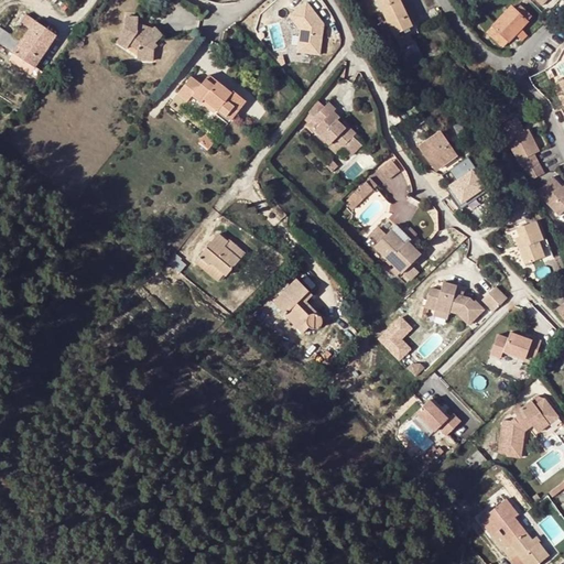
[(376,0),(396,40),(407,33),(415,30),(414,26),(413,24),(411,25),(409,21),(399,0),(376,0)]
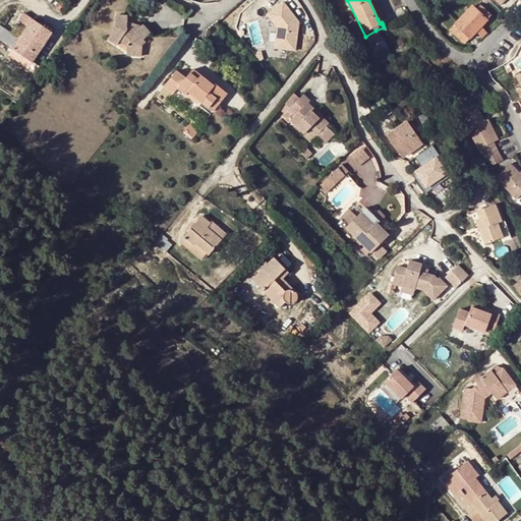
[(282,1),(266,13),(276,27),(273,47),(293,50),(297,21),(282,1)]
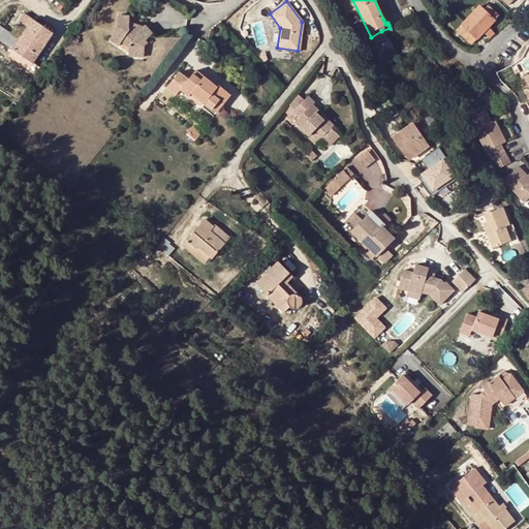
[(483,9),(478,5),(455,30),(470,44),(498,16),(487,4),(483,9)]
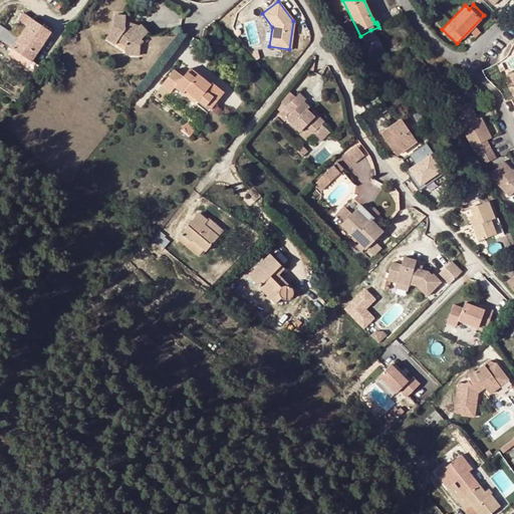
[(21,13),(8,33),(16,38),(10,47),(23,56),(20,61),(33,71),(37,65),(30,60),(49,32),(21,13)]
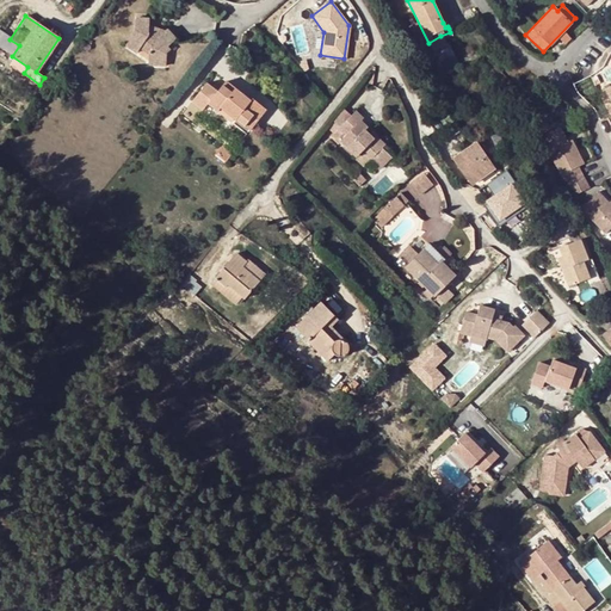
[(148,50),(148,55),(148,63),(165,65),(166,54),(170,49),(167,47),(176,38),(156,18),(150,18),(144,18),(139,18),(136,18),(134,31),(124,44),(135,53),(139,48),(143,42),(150,47),(148,50)]
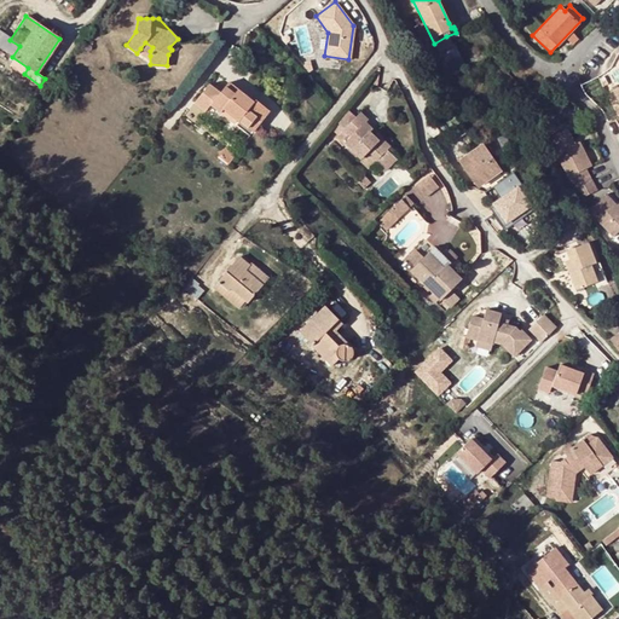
[(450,44),(446,36),(434,44),(437,50),(450,44)]
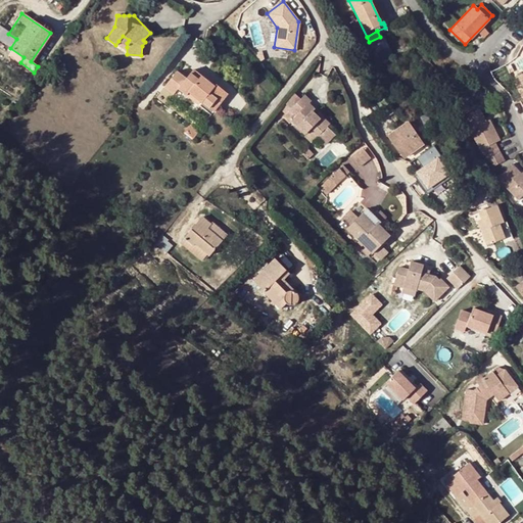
[(119,41),(127,47),(127,43),(129,40),(123,36),(119,41)]
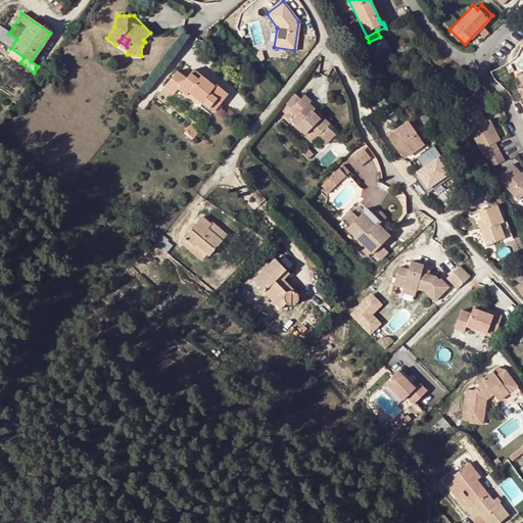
[(177,88),(184,94),(187,91),(198,100),(207,107),(214,99),(218,102),(226,93),(215,84),(214,86),(191,68),(184,78),(176,72),(169,81),(177,88)]
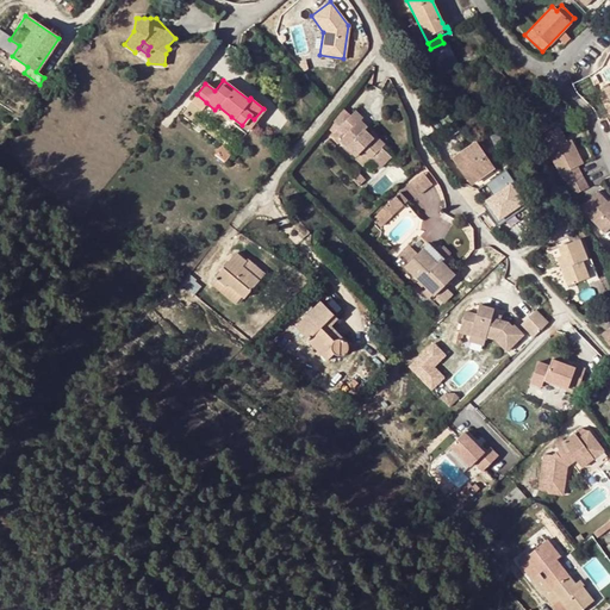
[(329,120),(337,129),(354,111),(346,104),(329,120)]
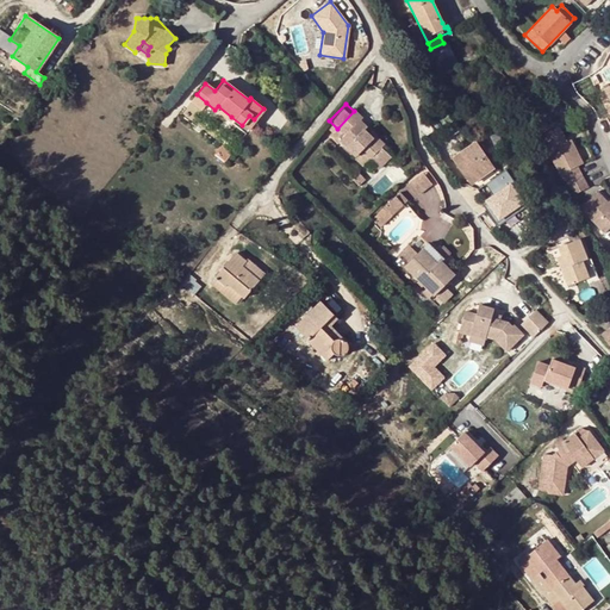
[(231,117),(218,106),(215,110),(229,120),(231,117)]
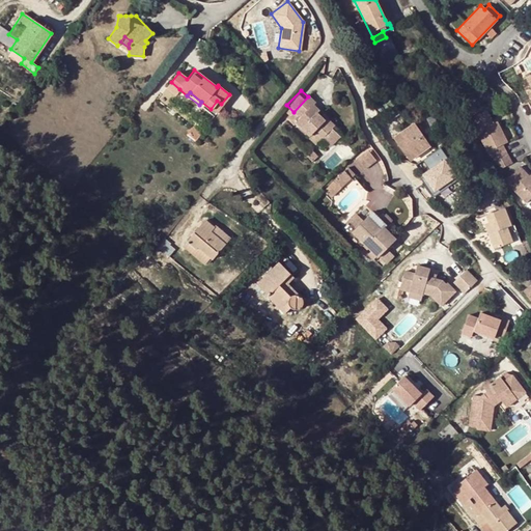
[(309,136),(312,133),(319,140),(330,150),(342,137),(333,128),(335,124),(327,117),(325,119),(322,116),(317,113),(319,110),(313,104),(314,102),(309,95),(308,96),(294,112),(300,117),(295,122),(309,136)]
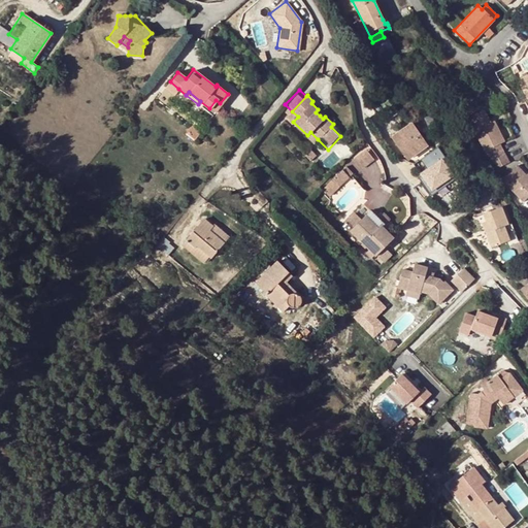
[(213,112),(220,103),(216,100),(209,108),(213,112)]
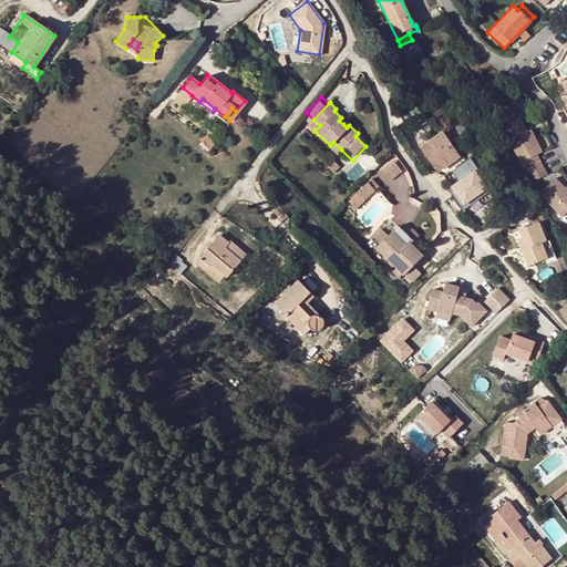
[(503,113),(494,117),(500,126),(507,122),(503,113)]
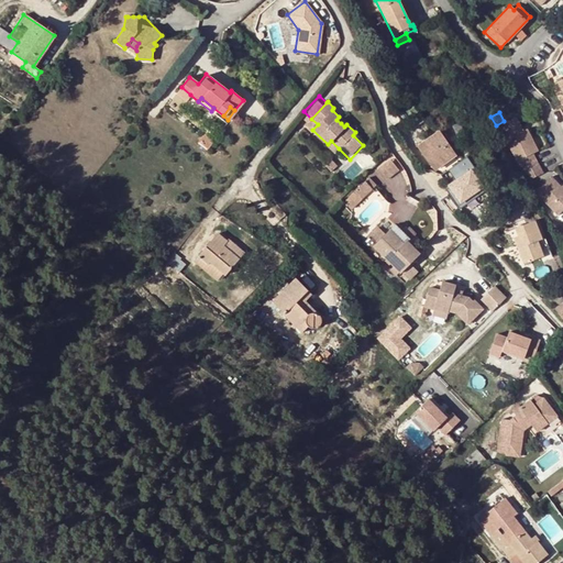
[(512,117),(504,121),(496,125),(519,170),(520,169),(526,180),(540,173),(530,153),(536,151),(523,128),(519,131),(512,117)]
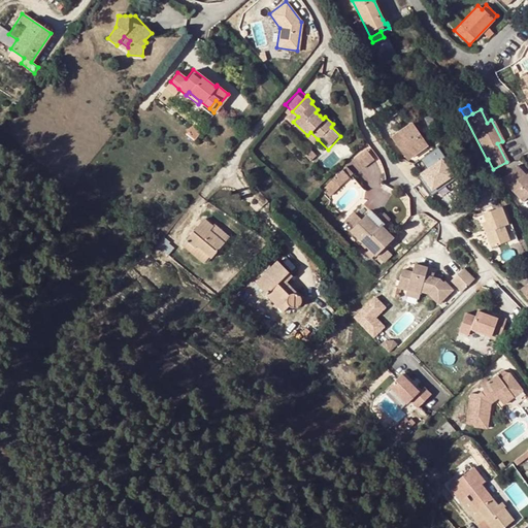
[(432,140),(417,119),(392,136),(406,158),(407,157),(424,146),(432,140)]
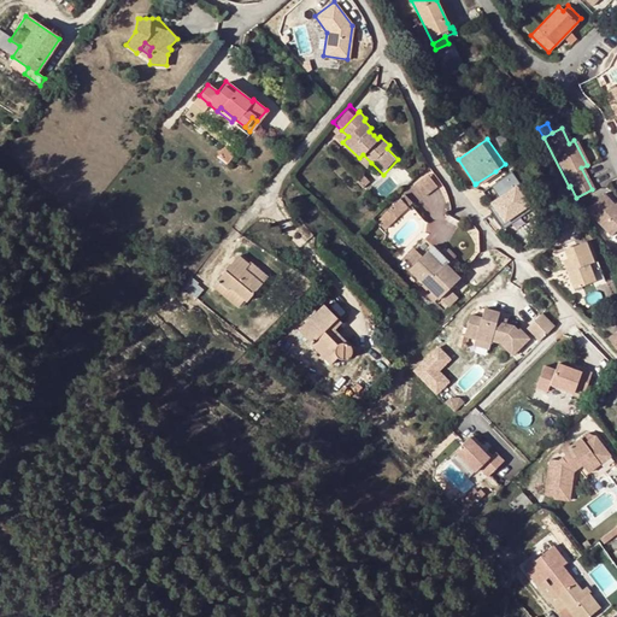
[(368,166),(371,163),(363,154),(359,158),(359,159),(368,166)]
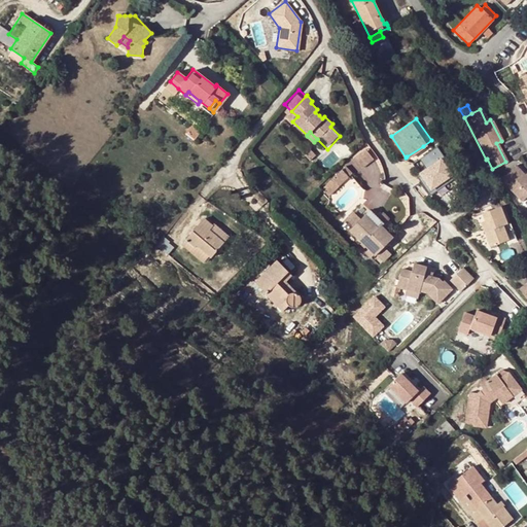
[(427,152),(423,146),(407,156),(412,163),(427,152)]
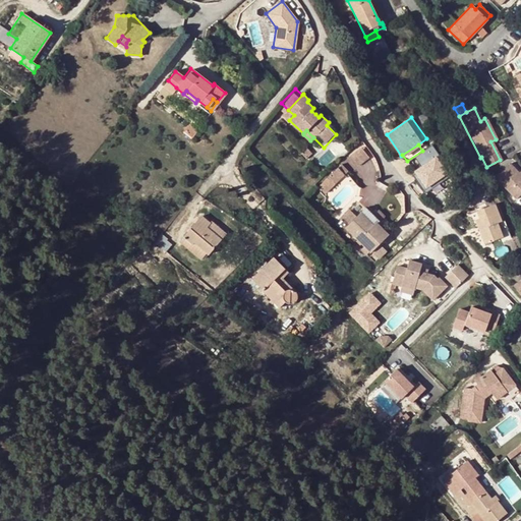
[(514,198),(520,191),(520,177),(507,163),(493,177),(514,198)]
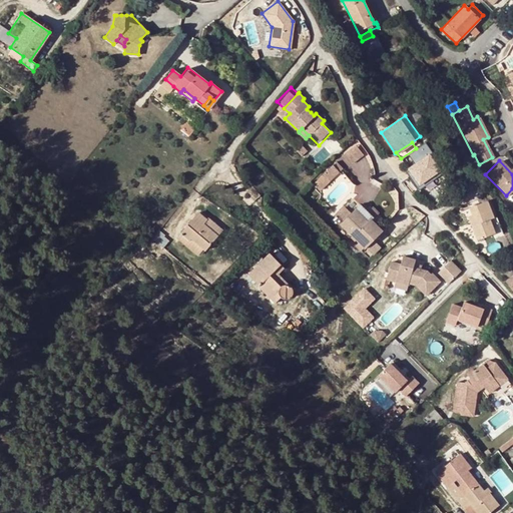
[(437,183),(433,176),(421,184),(431,199),(440,194),(434,185),(437,183)]
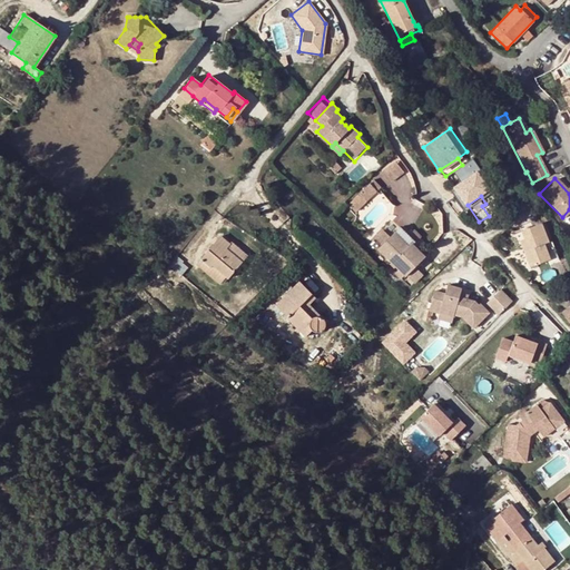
[(412,219),(415,205),(396,202),(393,216),(412,219)]
